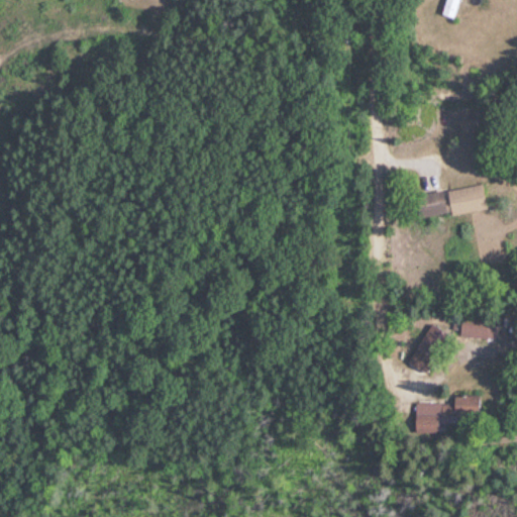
[(444,0),(441,14),(455,18),(460,0),(444,0)]
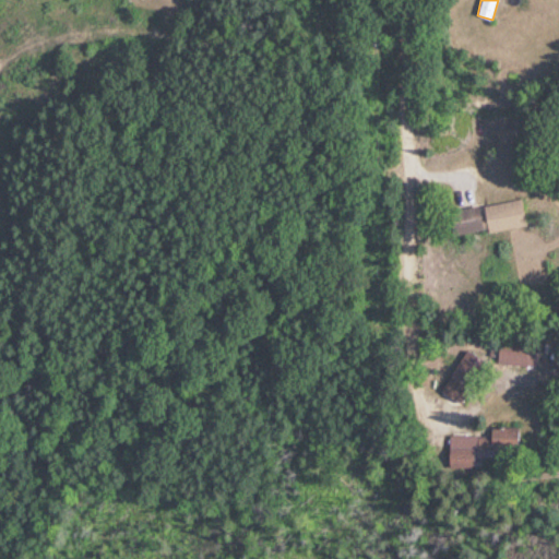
[(523,225),(520,200),(444,210),(448,235),(523,225)]
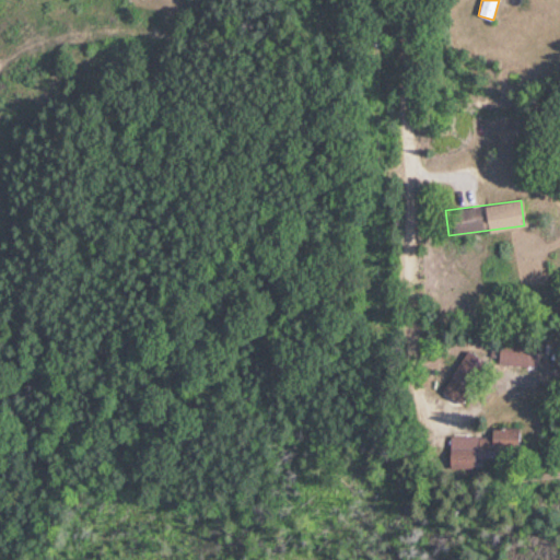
[(497,338),(494,362),(537,366),(540,342),(497,338)]
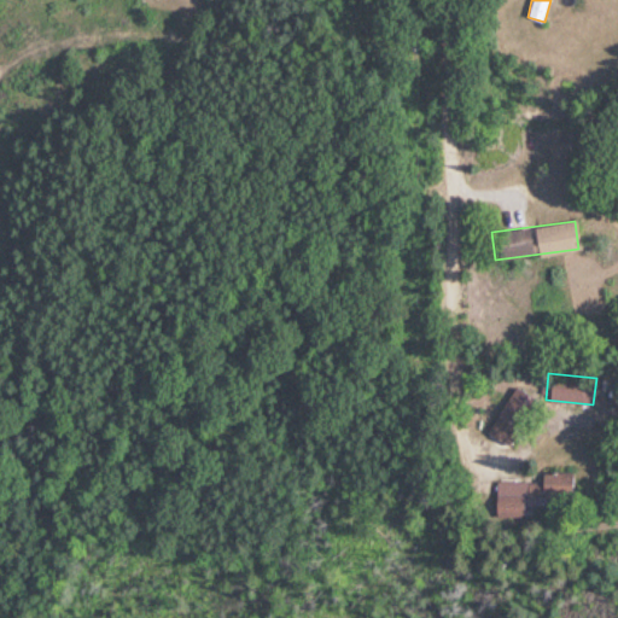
[(507,445),(537,402),(517,388),(487,431),(507,445)]
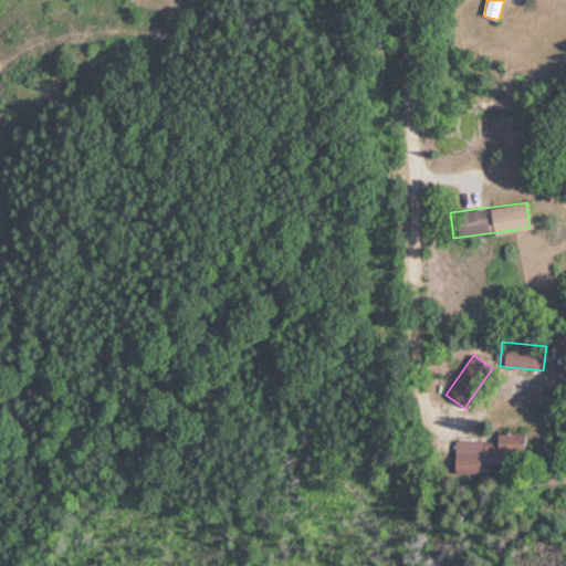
[(494,441),(453,440),(452,465),(517,467),(517,432),(494,432),(494,441)]
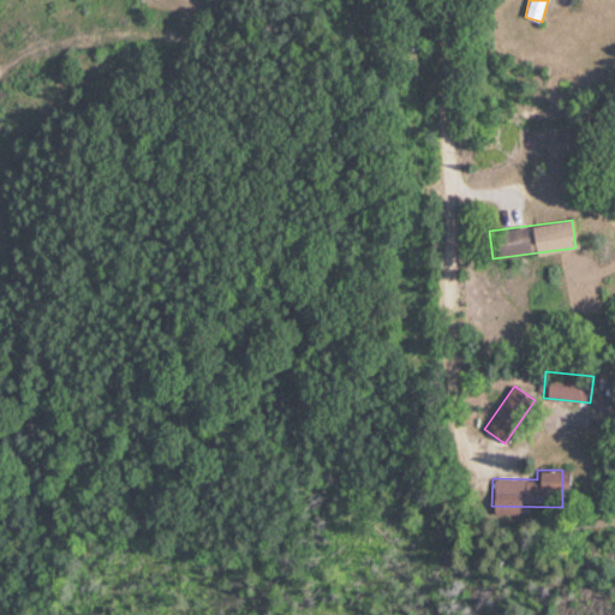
All buildings are outlined.
